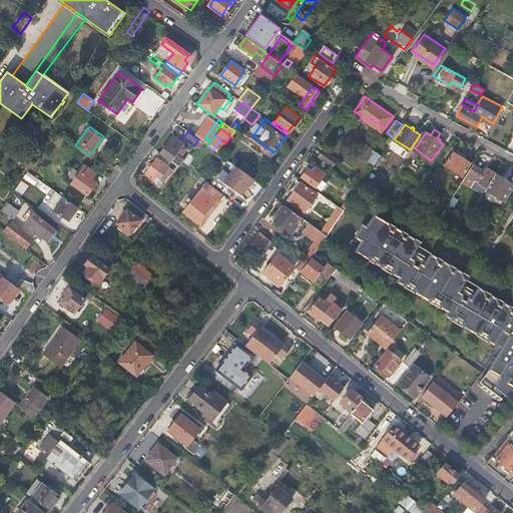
[(161,154),(178,167),(183,159),(180,157),(186,149),(182,146),(184,144),(179,140),(178,142),(172,138),(160,153),(161,154)]
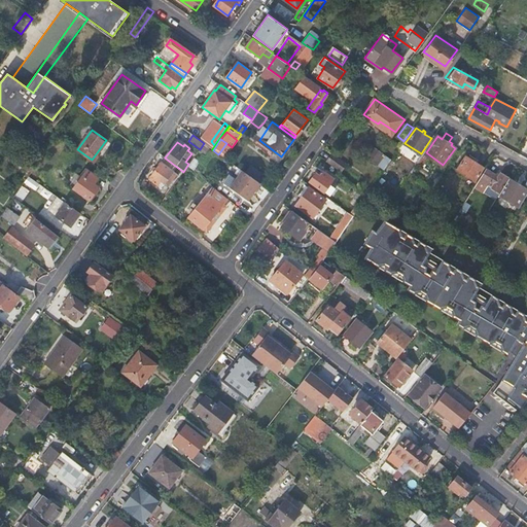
[(385,168),(388,163),(391,159),(374,146),(366,156),(385,168)]
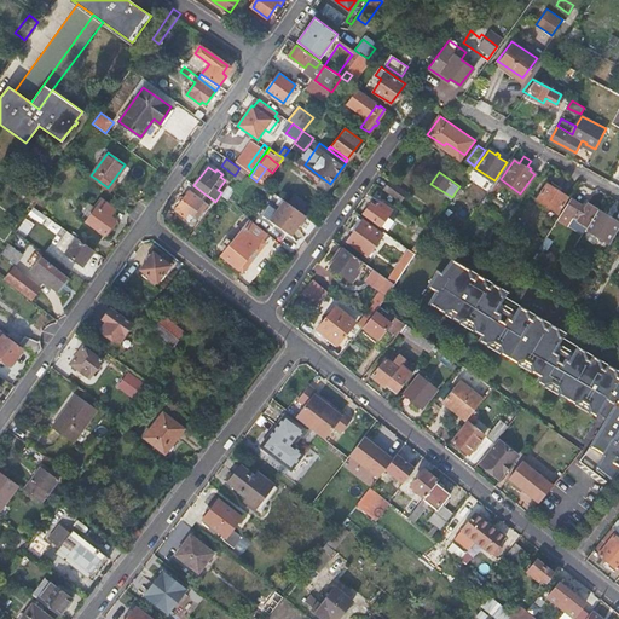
[(408,192),(392,181),(385,191),(400,202),(408,192)]
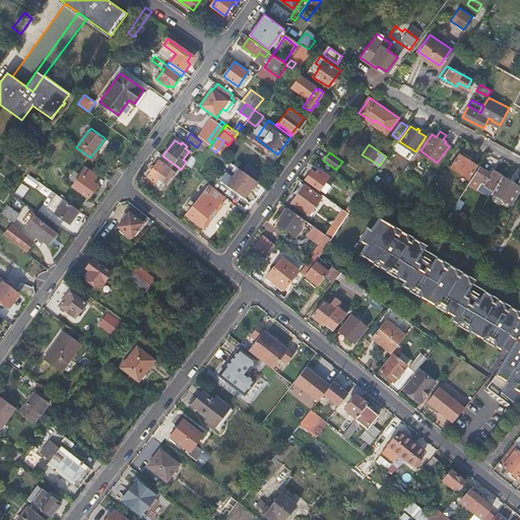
[(467,157),(459,152),(451,167),(468,178),(477,165),(470,159),(472,156),(469,154),(467,157)]
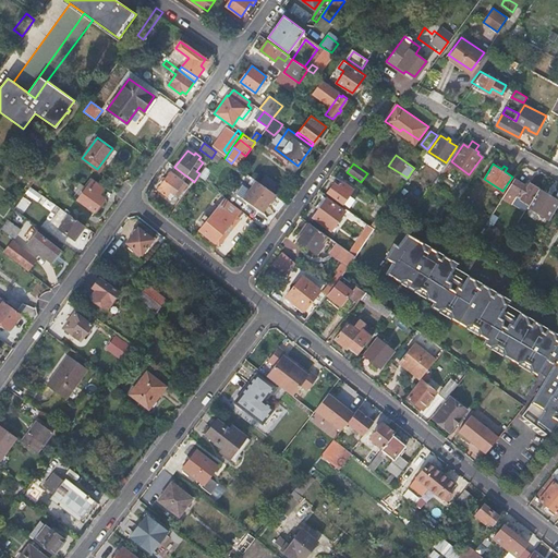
[(187,184),(191,186),(194,182),(176,168),(172,172),(171,171),(158,190),(174,202),(187,184)]
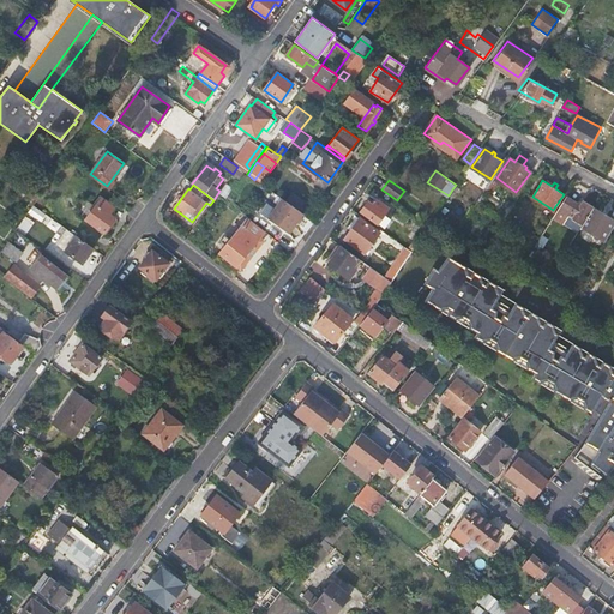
[(591,208),(579,200),(577,203),(566,196),(558,209),(559,210),(557,216),(564,221),(567,215),(583,223),(591,208)]
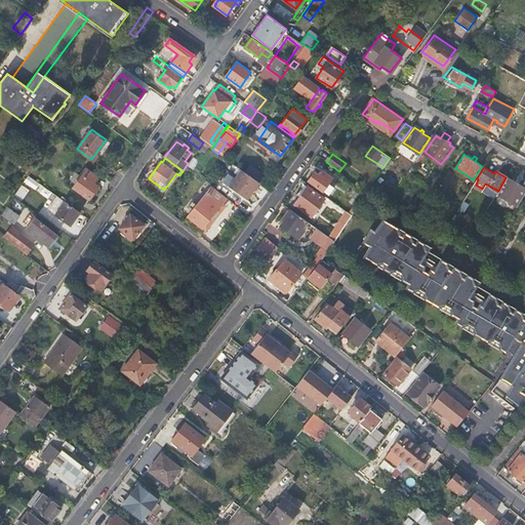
[(97,176),(85,168),(76,180),(78,182),(73,189),(88,199),(97,187),(93,184),(97,176)]
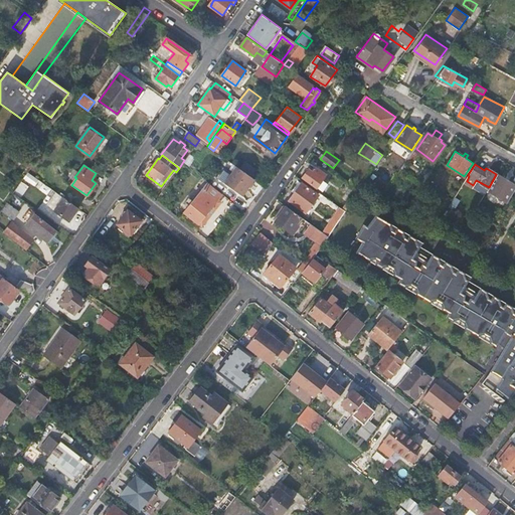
[(241,195),(253,179),(236,166),(229,174),(223,170),(217,178),(224,183),(241,195)]
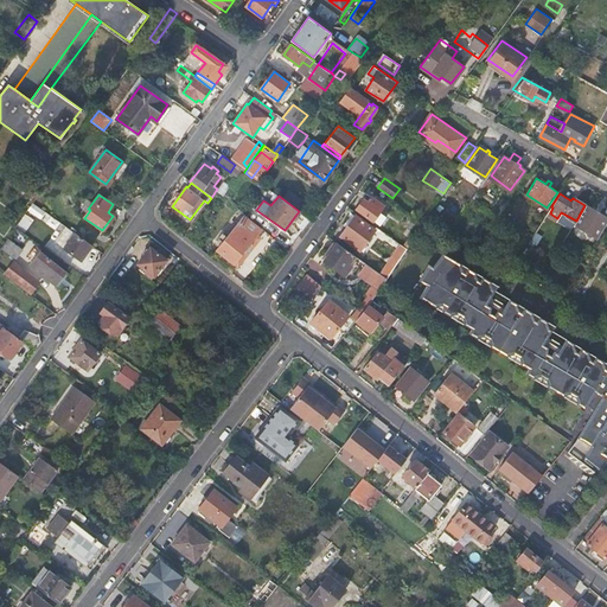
[(370,218),(382,227),(389,217),(383,212),(384,211),(382,209),(383,206),(372,198),(369,203),(364,200),(357,210),(370,218)]
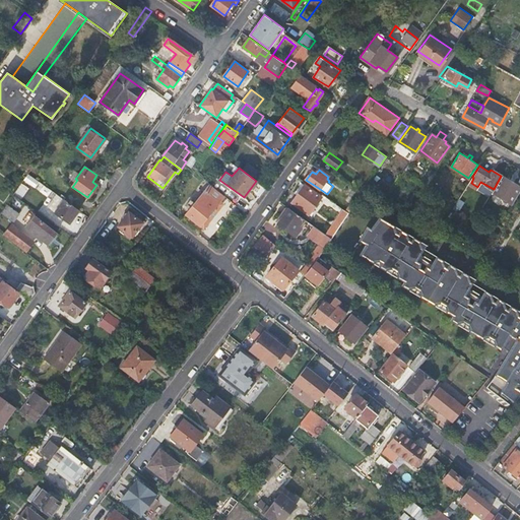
[(27,175),(23,182),(43,191),(46,184),(27,175)]
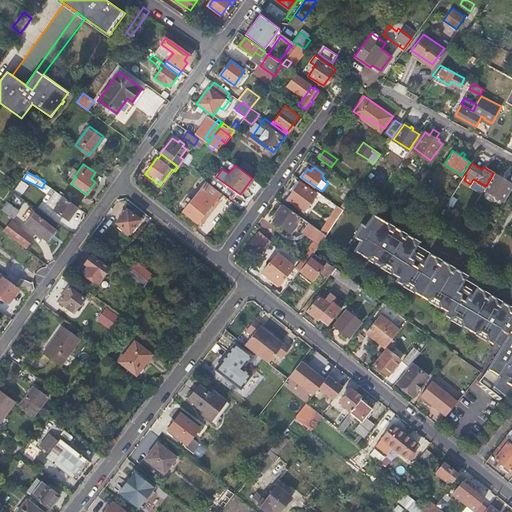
[(486,186),(484,188),(503,200),(511,184),(511,183),(493,173),(486,186)]
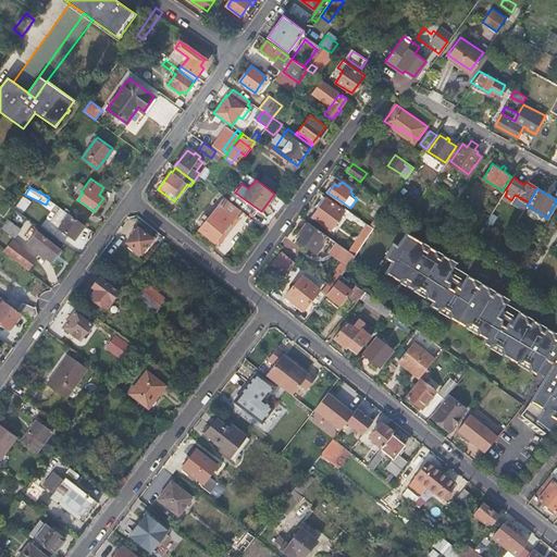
[(329,226),(341,208),(322,195),(310,213),(329,226)]
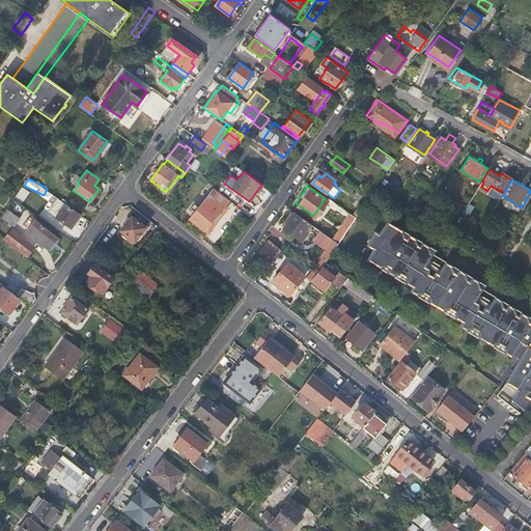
[(322,194),(332,201),(334,198),(324,191),(322,194)]
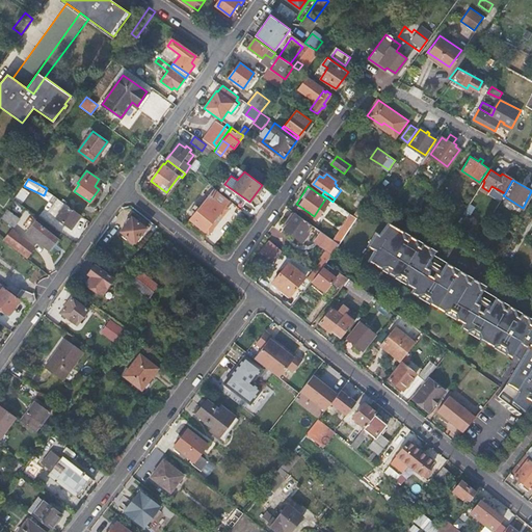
[(190,219),(205,231),(211,223),(214,225),(228,209),(224,207),(229,202),(216,192),(212,197),(210,195),(201,207),(196,203),(190,210),(194,214),(190,219)]
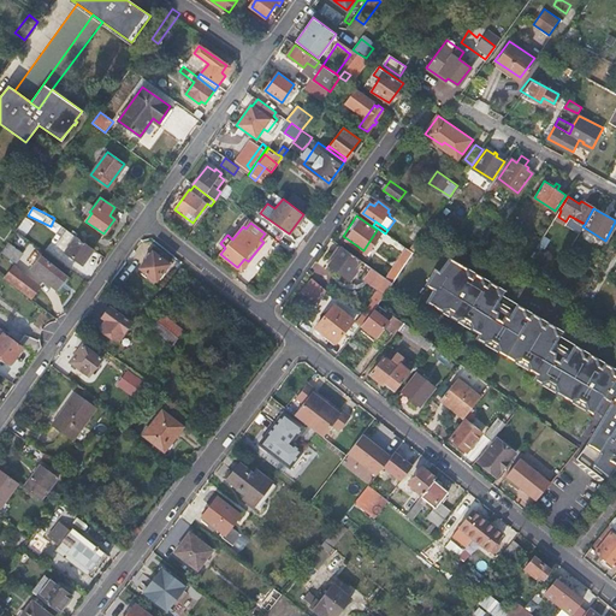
[(65,253),(76,237),(66,230),(55,244),(65,253)]
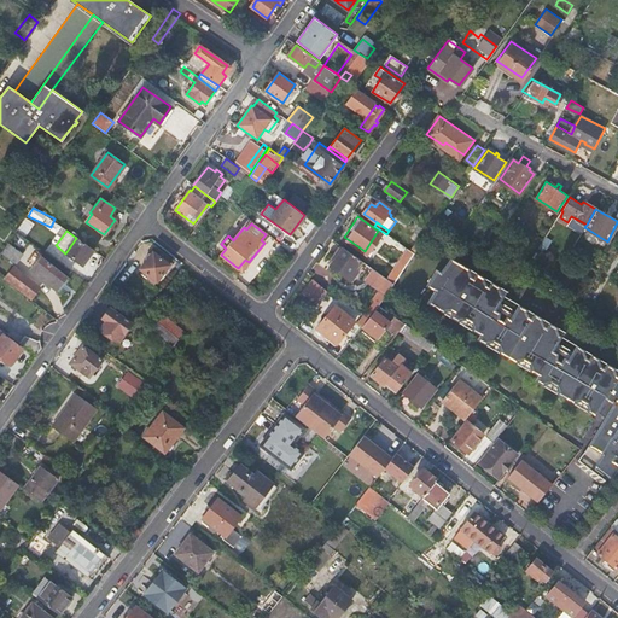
[(406,246),(414,252),(420,243),(412,237),(406,246)]
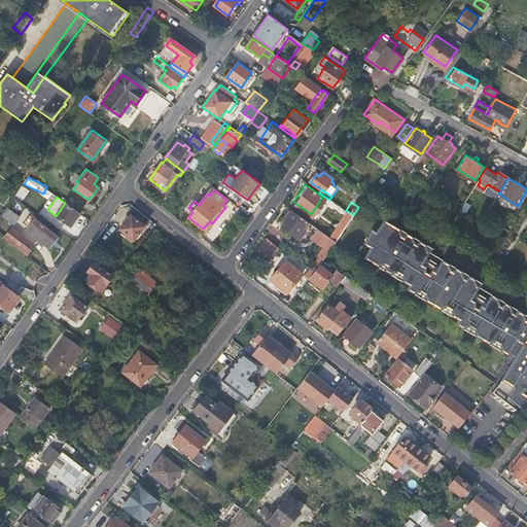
[(79,213),(65,203),(56,216),(70,225),(79,213)]
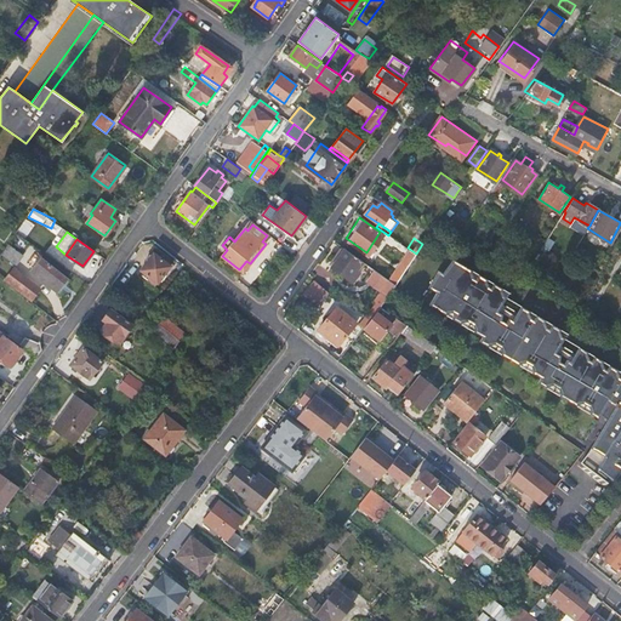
[(23,255),(9,245),(1,255),(7,260),(15,266),(23,255)]
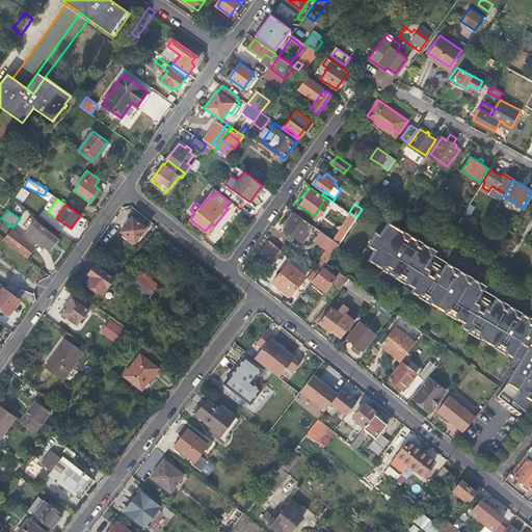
[(311,222),(293,211),(287,219),(289,220),(287,224),(306,238),(310,232),(307,229),(311,222)]
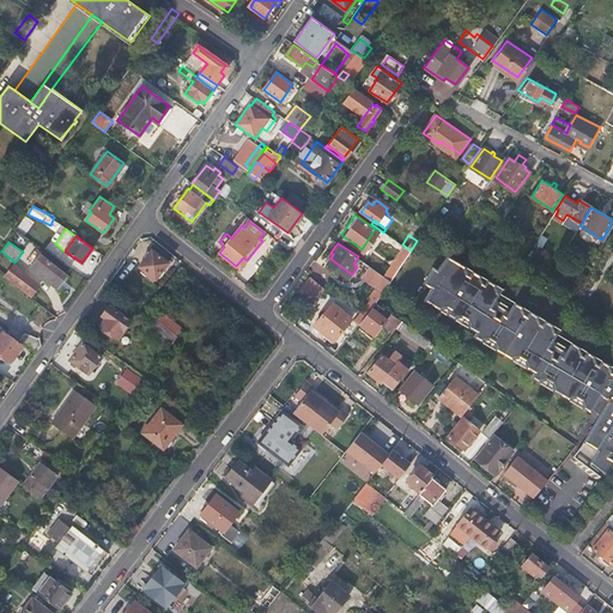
[(36,256),(38,248),(29,244),(25,252),(36,256)]
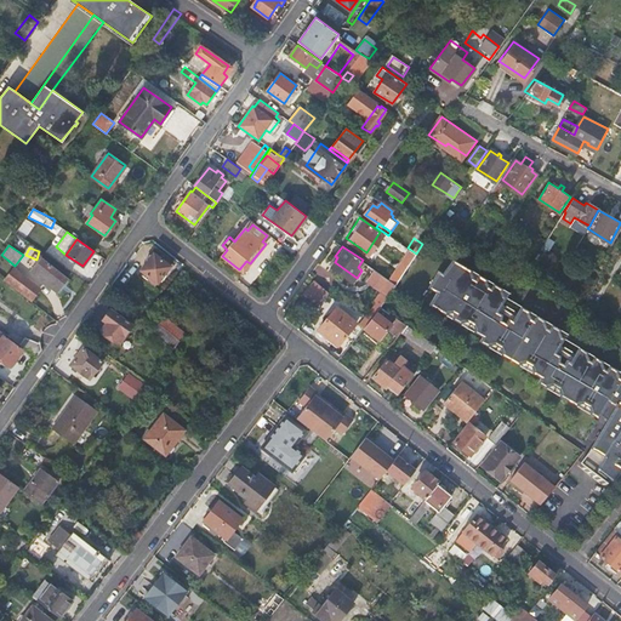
[(170,267),(154,254),(141,271),(157,284),(170,267)]
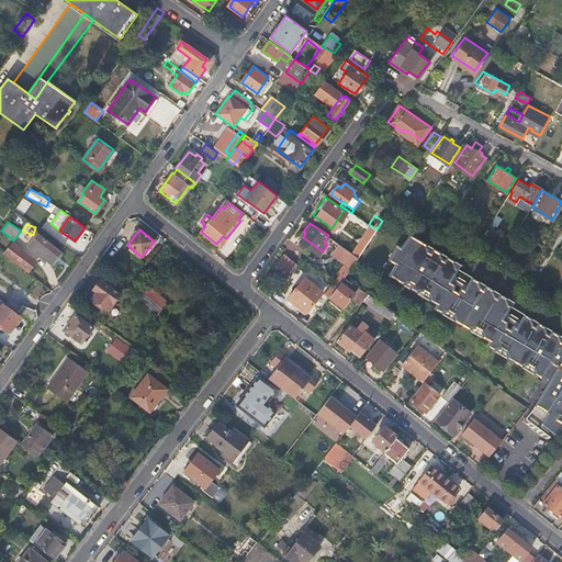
[(62,254),(36,234),(27,246),(53,265),(62,254)]
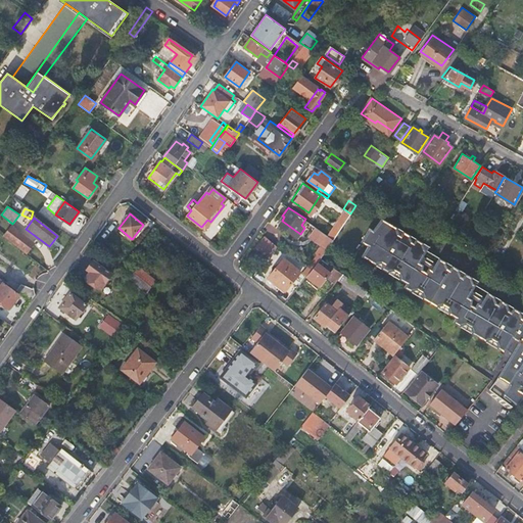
[(522,313),(488,292),(480,304),(469,297),(478,281),(439,257),(432,269),(421,262),(430,246),(382,219),(375,230),(370,227),(367,231),(370,232),(364,243),(368,245),(362,255),(407,282),(405,286),(455,317),(452,321),(504,351),(505,350),(514,355),(488,388),(514,410),(522,396),(522,391),(522,390),(522,388),(522,313)]
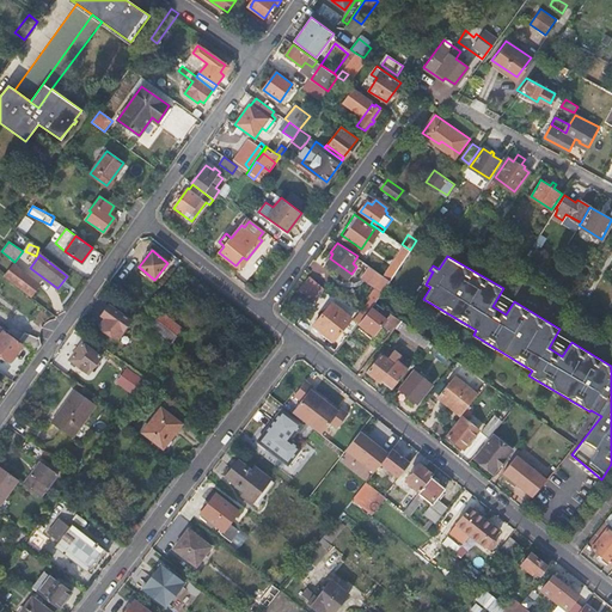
[(393,276),(404,262),(396,257),(386,271),(393,276)]
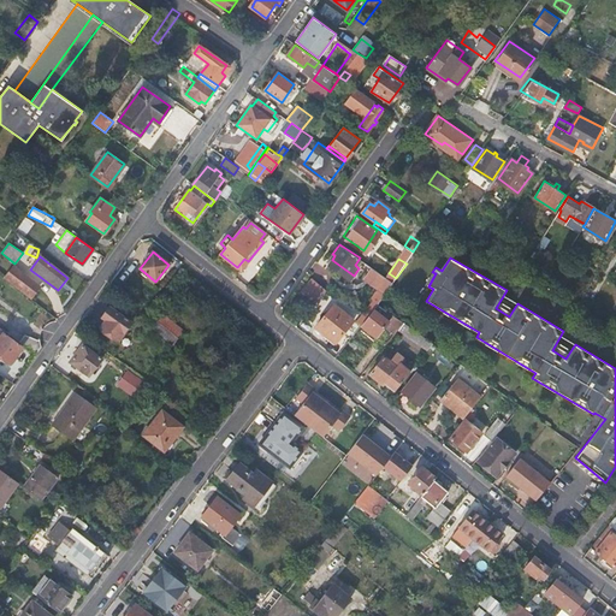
[(40,286),(12,267),(5,278),(31,297),(40,286)]
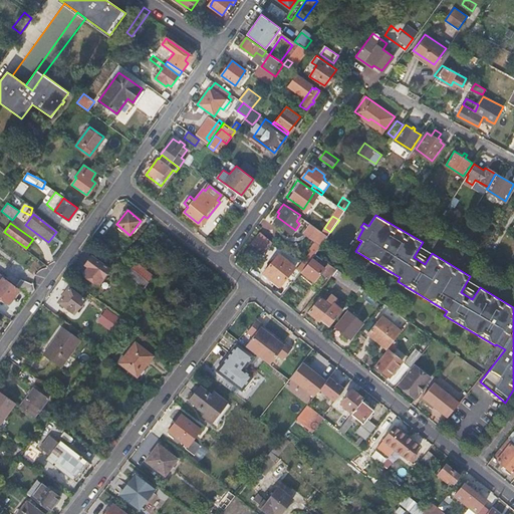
[(260,232),(251,245),(263,254),(272,241),(260,232)]
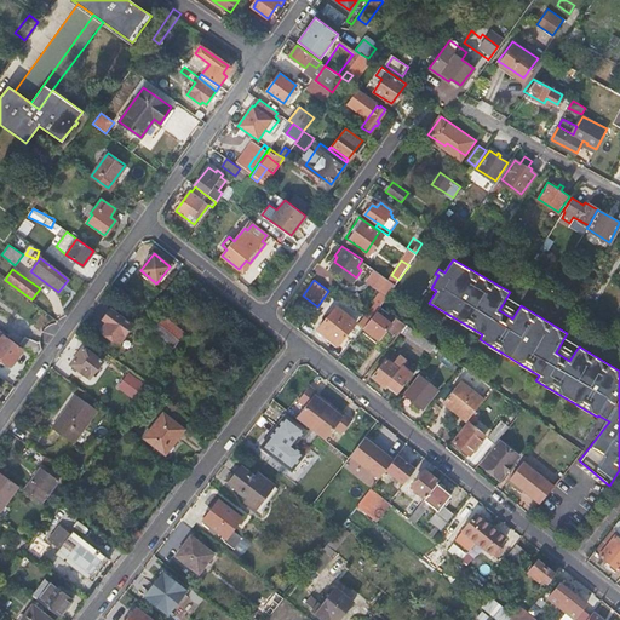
[(365,316),(369,319),(379,305),(375,303),(365,316)]
